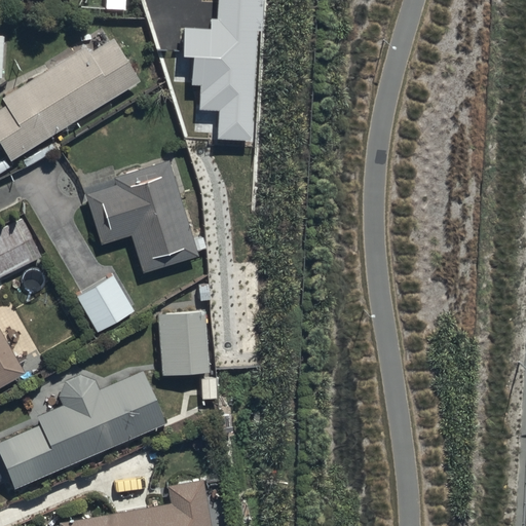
[(259,0),(217,0),(217,19),(211,19),(211,29),(182,27),(181,59),(192,59),(191,86),(199,87),(198,111),(218,112),(217,140),(253,142),(259,0)]
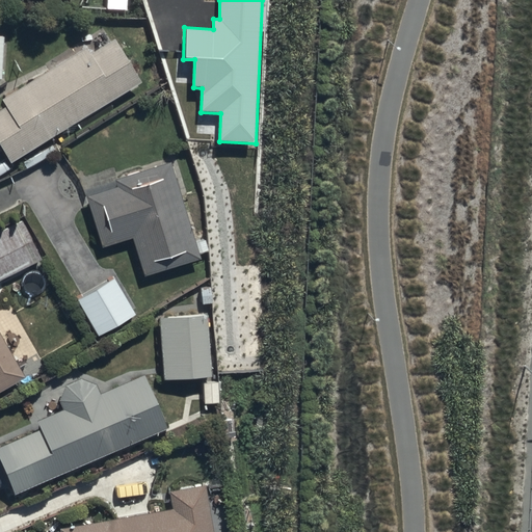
[(0,95),(0,152),(7,164),(144,81),(111,27),(0,95)]
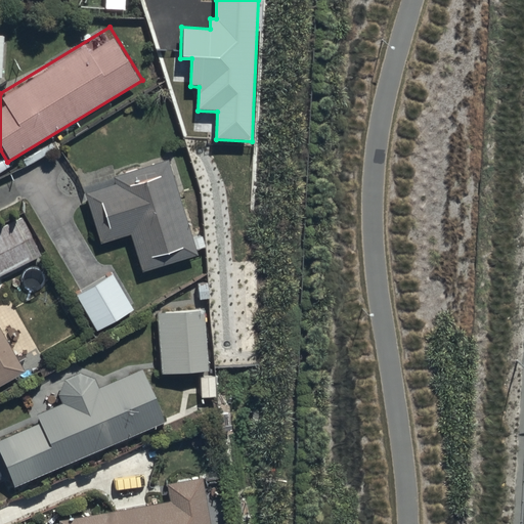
[(146,270),(195,256),(167,159),(86,182),(102,239),(135,230),(146,270)]
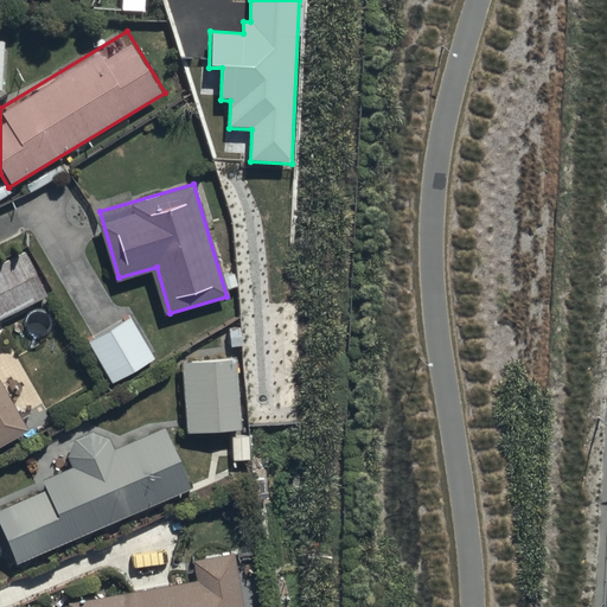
[(21,247),(0,256),(0,312),(43,291),(21,247)]
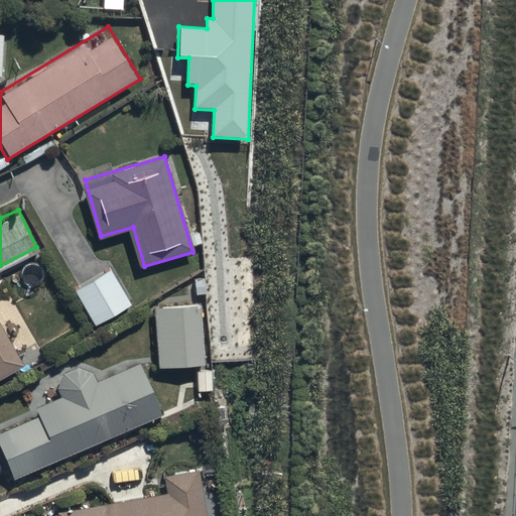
[(107,263),(71,286),(92,321),(129,299),(107,263)]
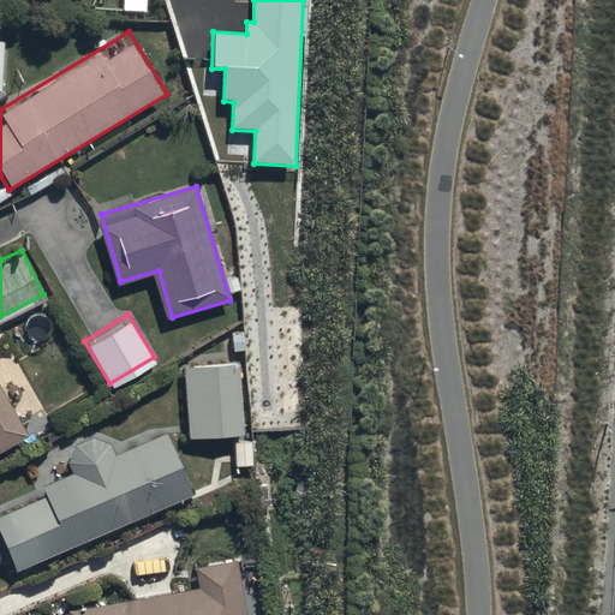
[(234,356),(179,360),(185,431),(240,428),(234,356)]
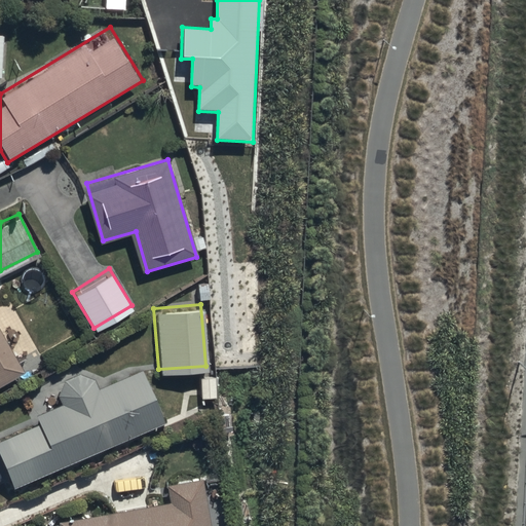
[(0,389),(30,373),(0,320),(0,389)]
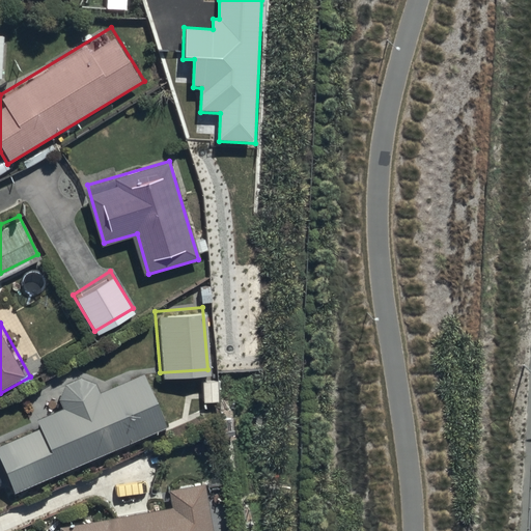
[(0,432),(0,456),(17,494),(168,426),(143,370),(0,432)]
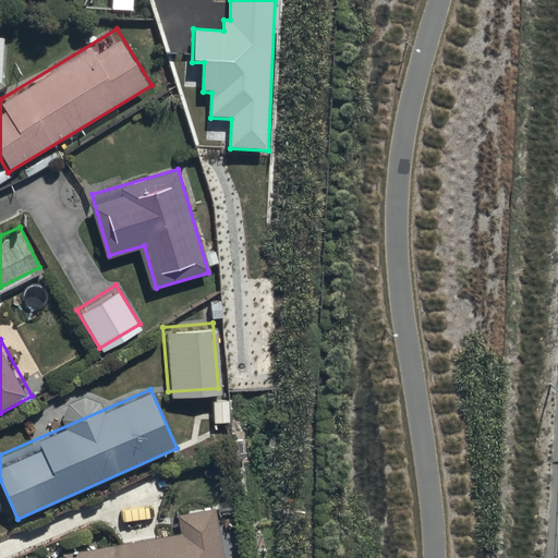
[(20,553),(21,557),(226,557),(219,519),(20,553)]
